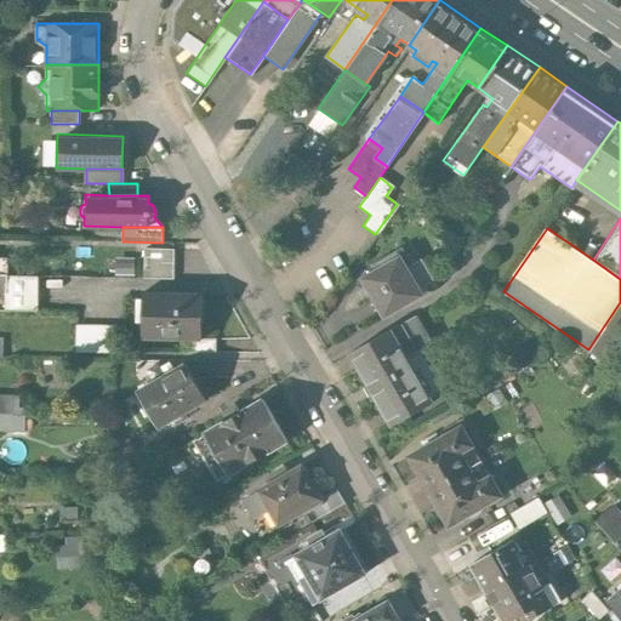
[(175,249),(143,248),(143,279),(174,279),(175,249)]
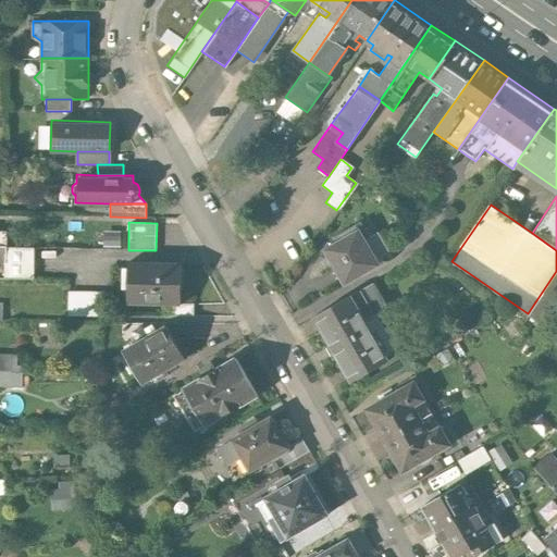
[(337,245),(325,252),(330,260),(339,276),(345,287),(394,259),(380,233),(370,238),(361,223),(333,238),(337,245)]
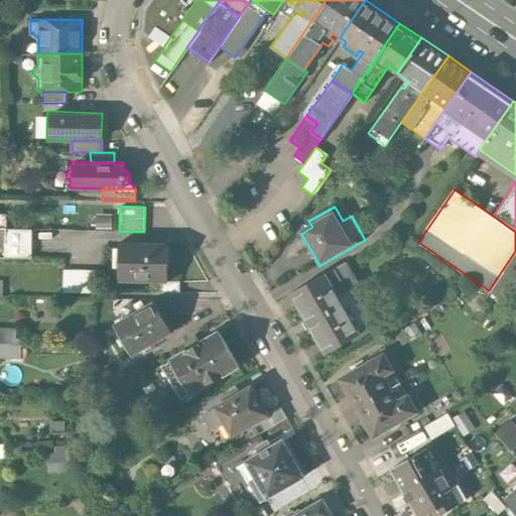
[(31,228),(4,228),(4,243),(4,257),(31,258),(31,228)]
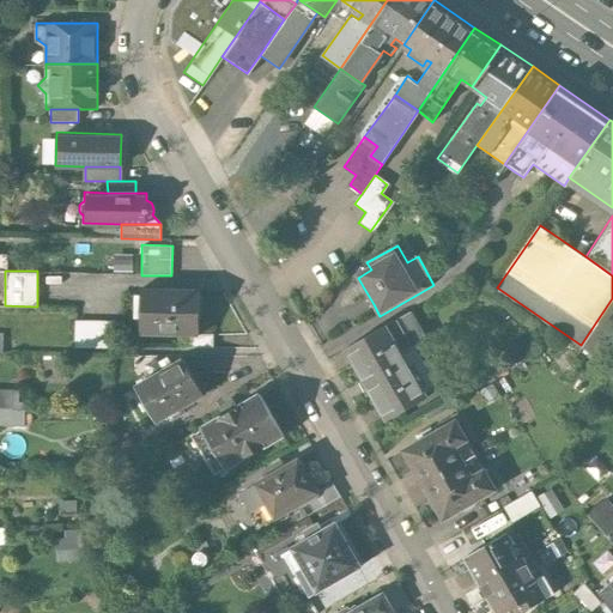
[(199,289),(140,287),(139,332),(181,333),(199,333),(199,289)]
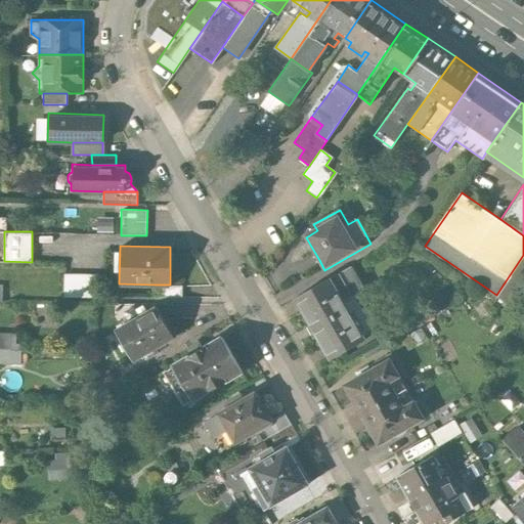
[(523,255),(496,295),(509,305),(523,284),(523,255)]
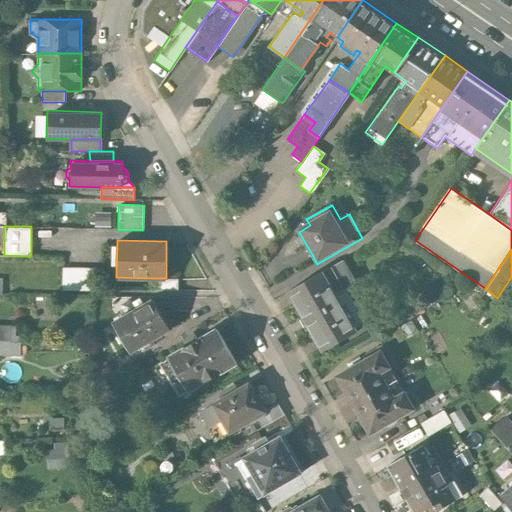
[(344,260),(288,292),(322,351),(357,331),(336,294),(357,283),(344,260)]
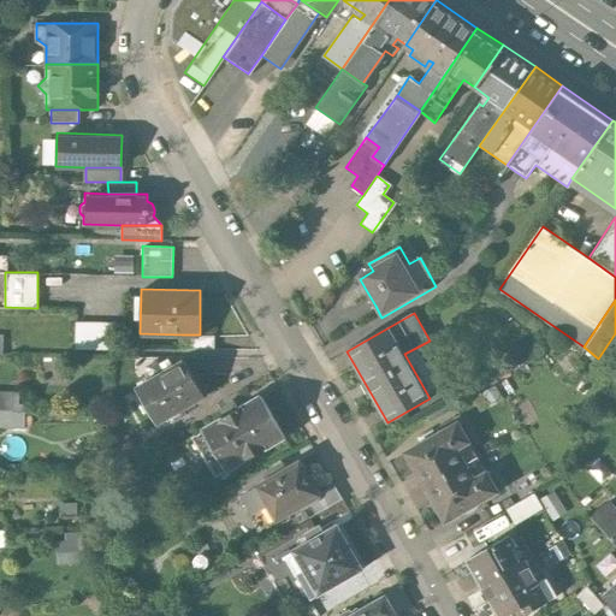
[(116,349),(117,323),(73,321),(73,349),(116,349)]
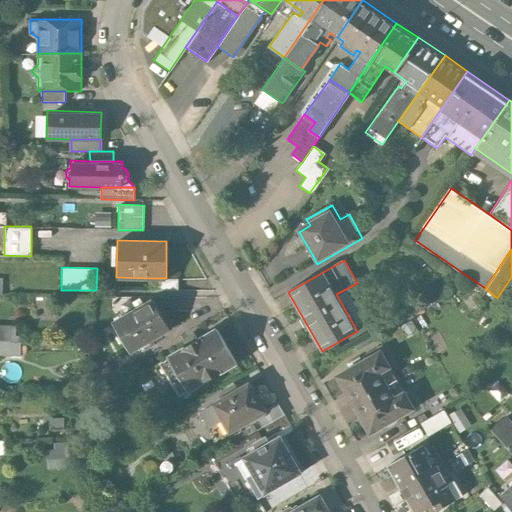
[(166,278),(151,278),(151,291),(177,292),(178,278),(166,278)]
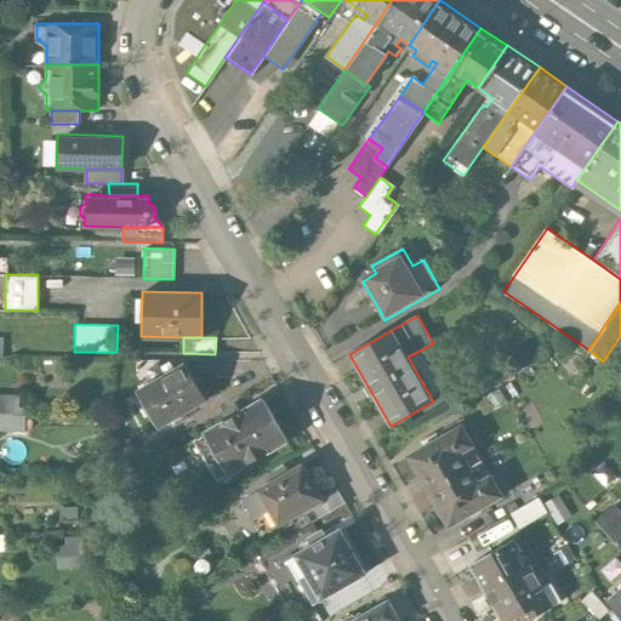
[(183,360),(135,388),(141,399),(137,402),(146,417),(149,415),(158,428),(206,399),(183,360)]
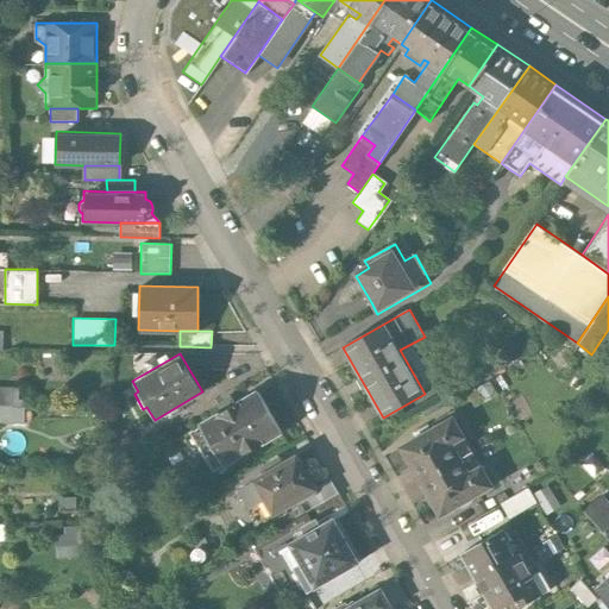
[(23,388),(0,387),(0,405),(23,406),(23,388)]
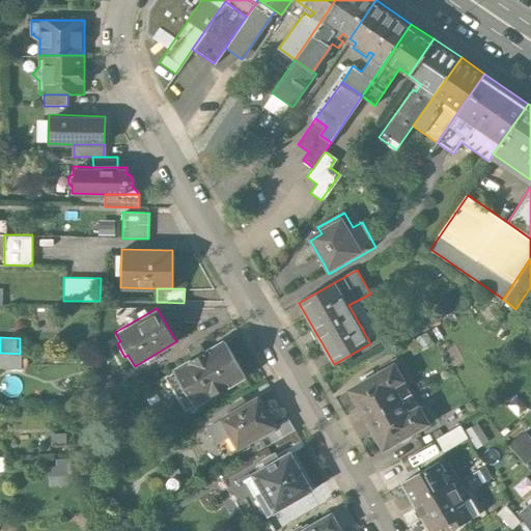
[(174,370),(195,406),(245,376),(223,338),(172,367),(174,370)]
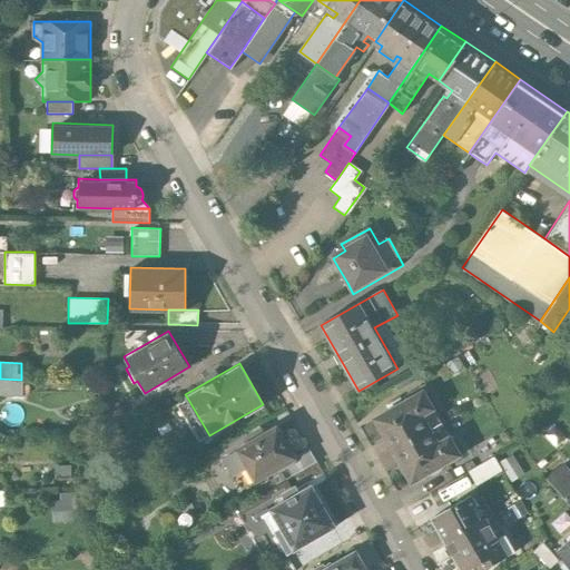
[(0,393),(21,393),(21,380),(0,379),(0,393)]
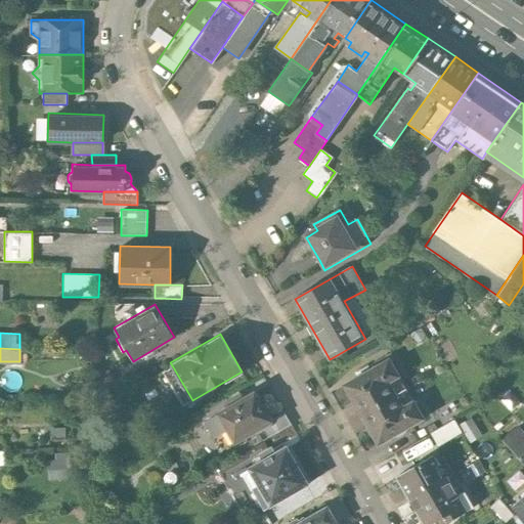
[(391,357),(342,384),(359,415),(397,393),(391,382),(401,376),(391,357)]
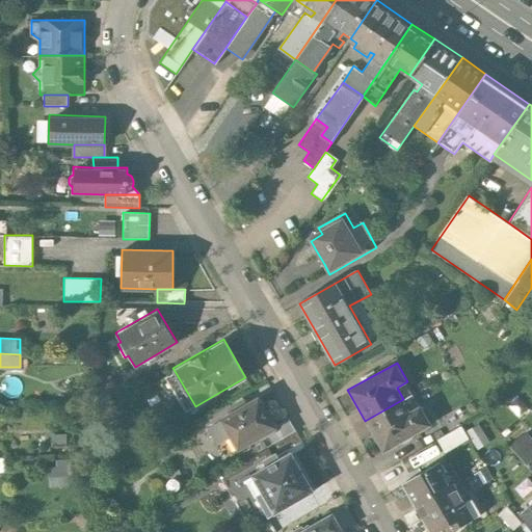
[(185,411),(195,406),(175,371),(164,377),(185,411)]
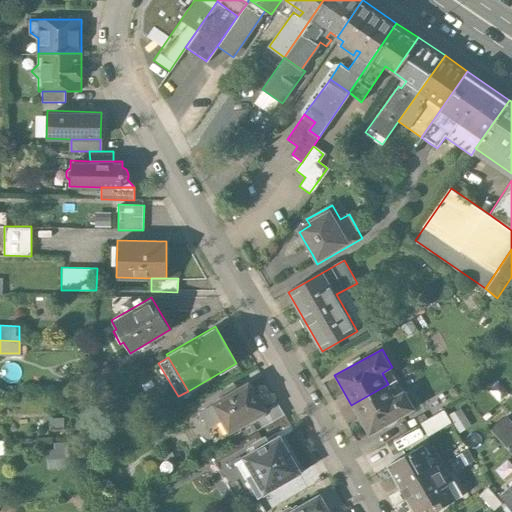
[(250,380),(210,402),(212,405),(200,411),(208,426),(219,420),(227,434),(256,418),(268,411),(250,380)]
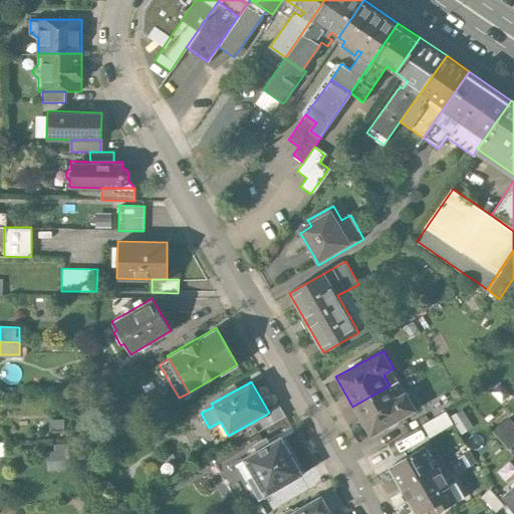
[(396,397),(390,386),(352,407),(370,438),(418,411),(407,391),(396,397)]
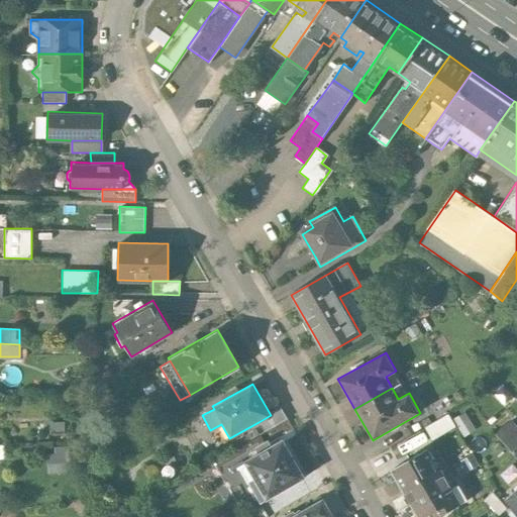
[(271,415),(259,422),(264,432),(286,419),(280,409),(271,415)]
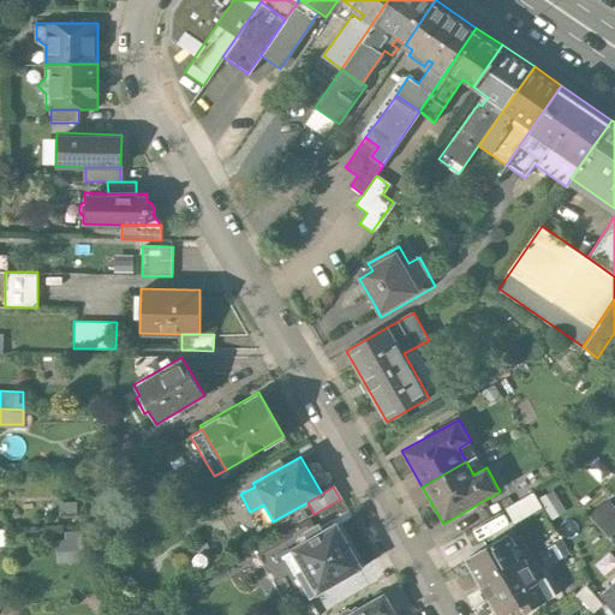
[(535,494),(506,511),(514,524),(542,508),(535,494)]
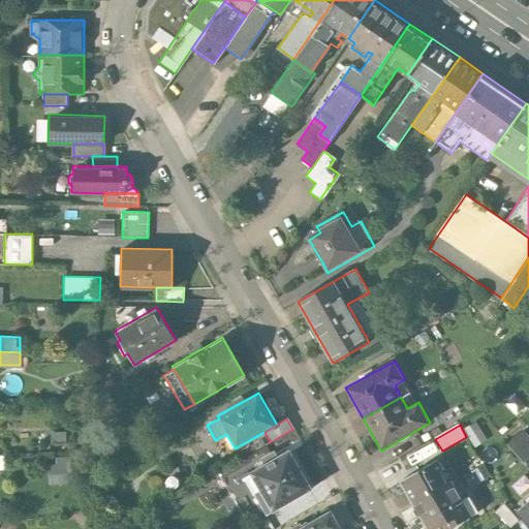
[(507,443),(528,468),(528,434),(525,430),(507,443)]
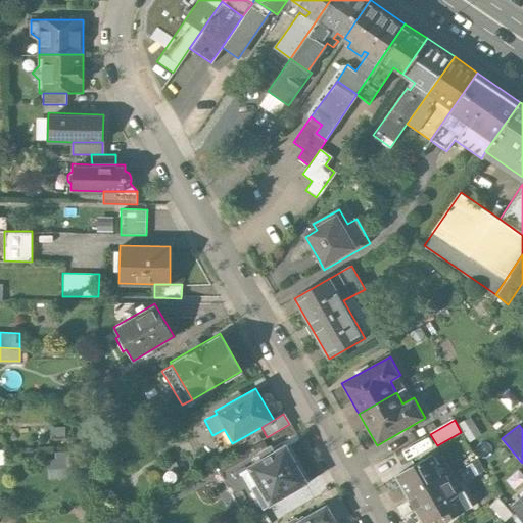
[(49,427),(49,439),(65,439),(65,427),(49,427)]
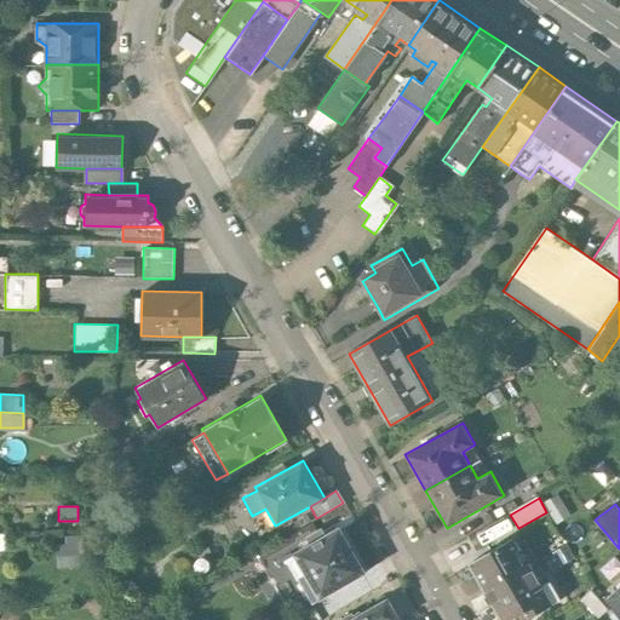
[(340,524),(292,552),(319,597),(367,570),(340,524)]
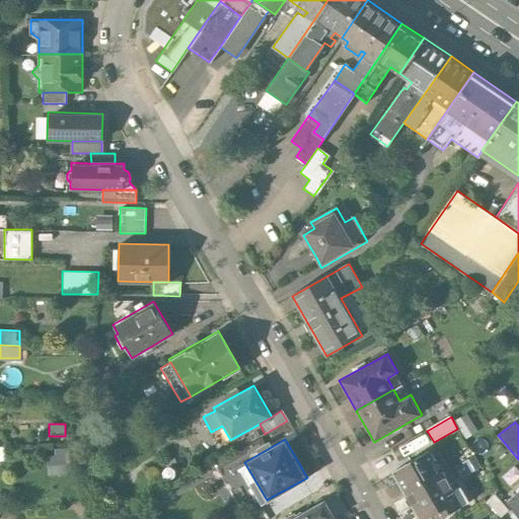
[(73,448),(55,450),(55,455),(46,456),(49,476),(76,473),(73,448)]
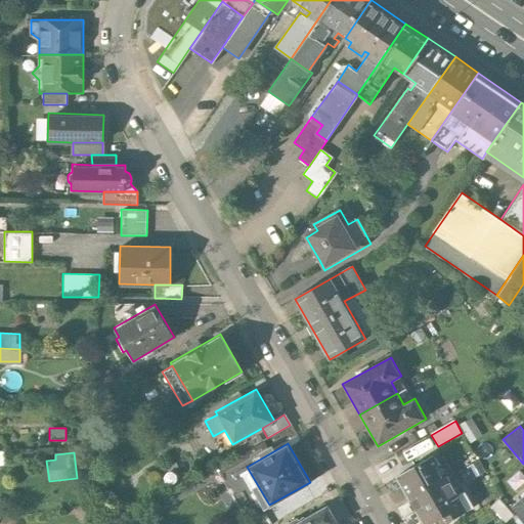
[(397,476),(409,496),(442,477),(436,465),(440,463),(435,454),(397,476)]
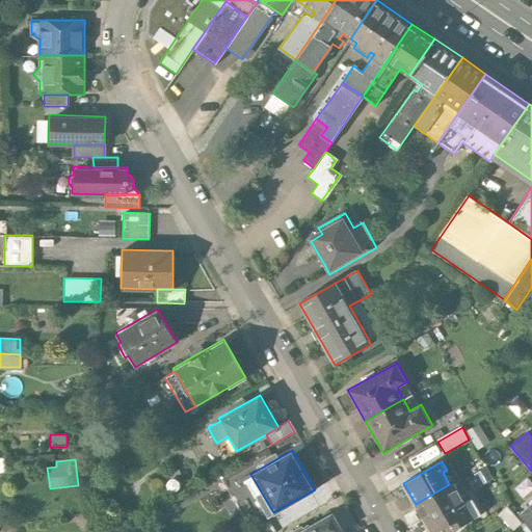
[(454,481),(449,484),(416,504),(431,531),(436,531),(445,528),(448,531),(450,531),(481,514),(472,499),(466,502),(454,481)]
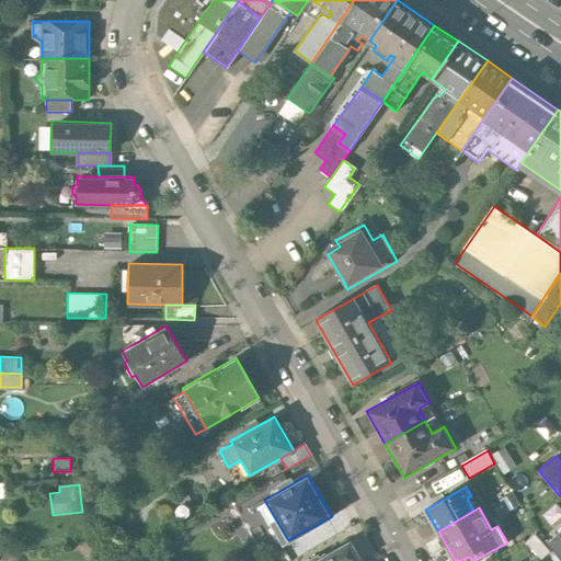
[(560,531),(549,542),(560,554),(560,531)]
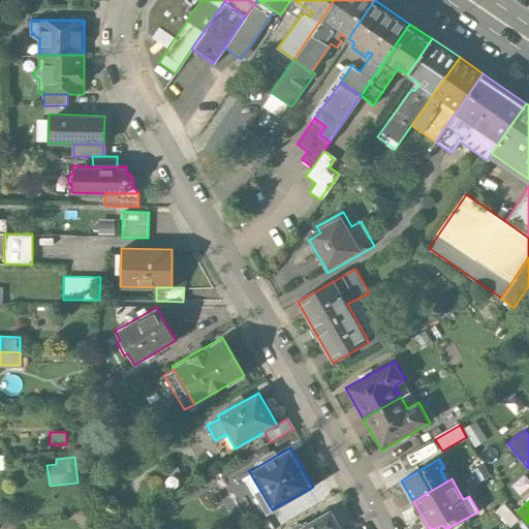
[(495,511),(510,528),(519,522),(503,504),(495,511)]
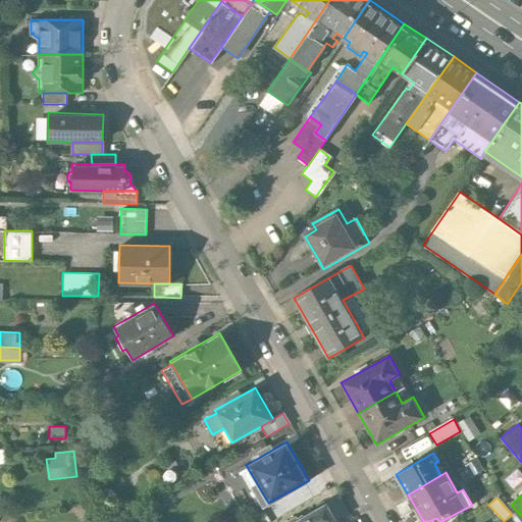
[(335,521),(337,521),(326,502),(304,515),(302,511),(282,521),(335,521)]
